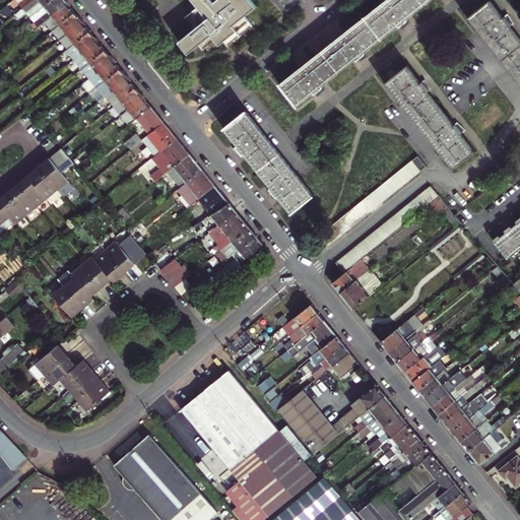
[(27,0),(22,4),(25,8),(36,0),(42,0),(44,2),(46,0),(27,0)]
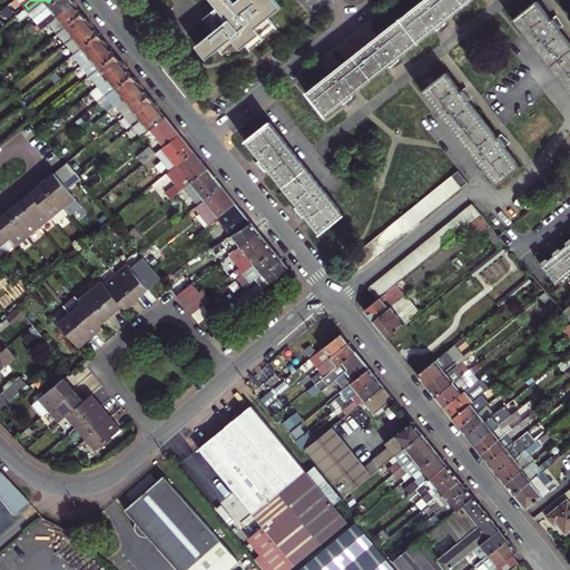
[(50,0),(48,2),(32,15),(41,26),(49,19),(57,13),(56,12),(65,6),(66,7),(74,0),(72,0),(50,0)]
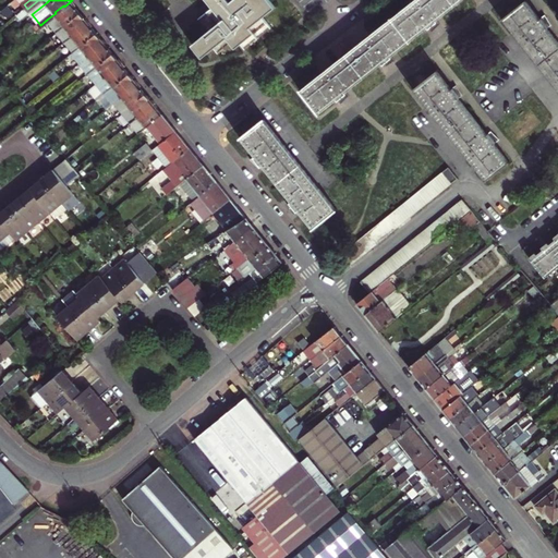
[(55,12),(56,13),(48,19),(56,28),(63,23),(80,9),(75,4),(72,0),(64,7),(63,5),(55,12)]
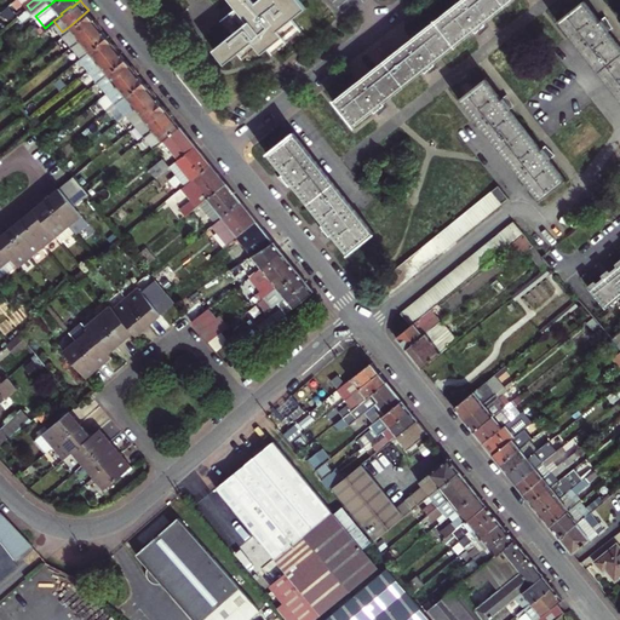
[(234,0),(236,3),(219,16),(231,30),(213,45),(224,58),(237,47),(242,53),(257,42),(262,47),(268,41),(274,47),(300,26),(292,15),(304,4),(300,0),(234,0)]
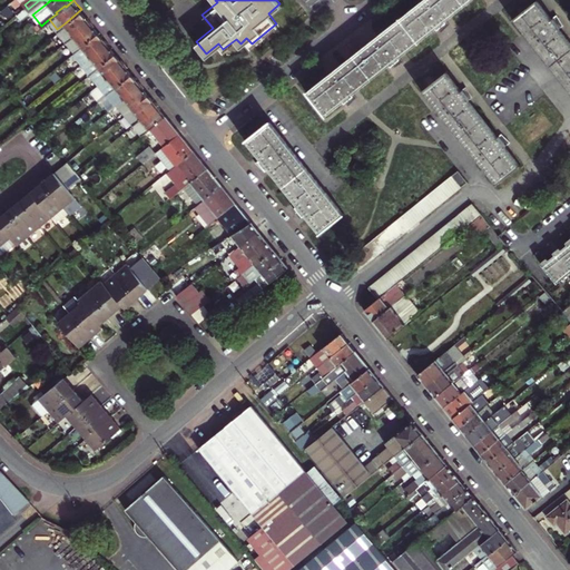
[(327,114),(326,112),(344,99),(347,104),(355,95),(353,91),(390,62),(392,65),(402,59),(399,56),(436,25),(441,30),(449,21),(446,18),(468,0),(422,0),(374,38),(334,70),(310,90),(307,88),(305,89),(325,116),(327,114)]
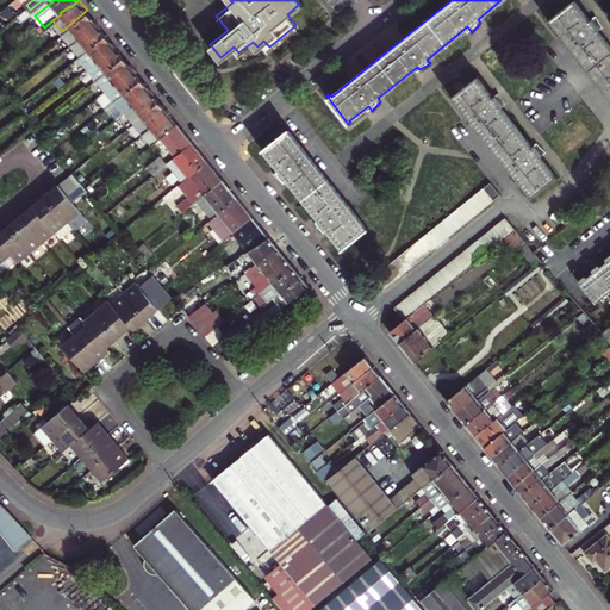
[(572,0),(548,19),(551,22),(553,19),(609,91),(609,42),(599,30),(604,26),(597,14),(591,19),(576,1),(577,0),(572,0)]
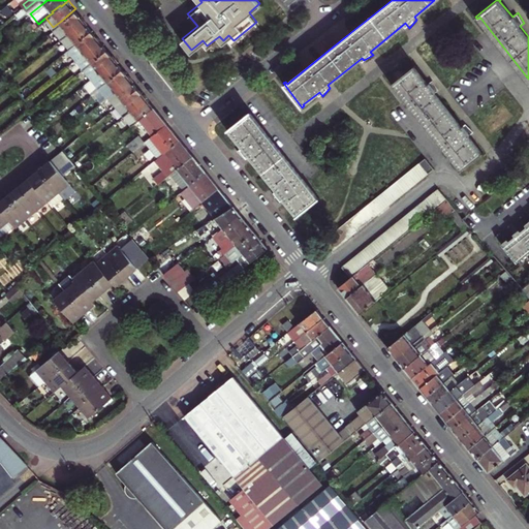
[(76,26),(84,20),(80,14),(75,8),(60,22),(53,27),(61,37),(68,32),(67,30),(74,24),(76,26)]
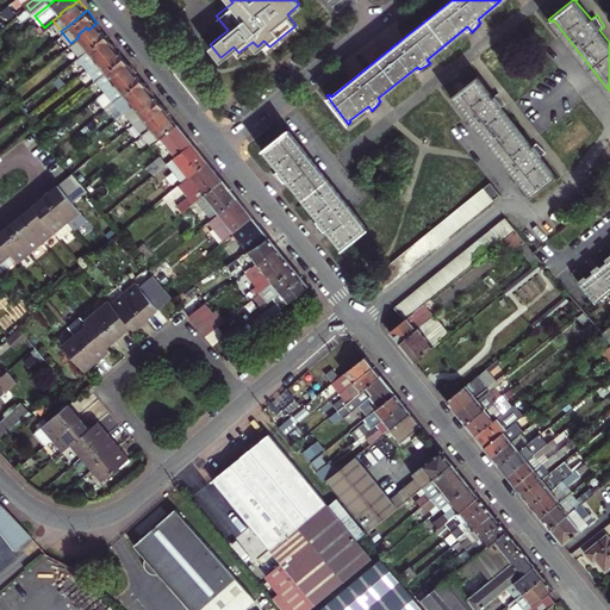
[(78,35),(79,37),(70,43),(79,54),(87,48),(105,33),(100,27),(97,23),(88,30),(86,27),(78,35)]
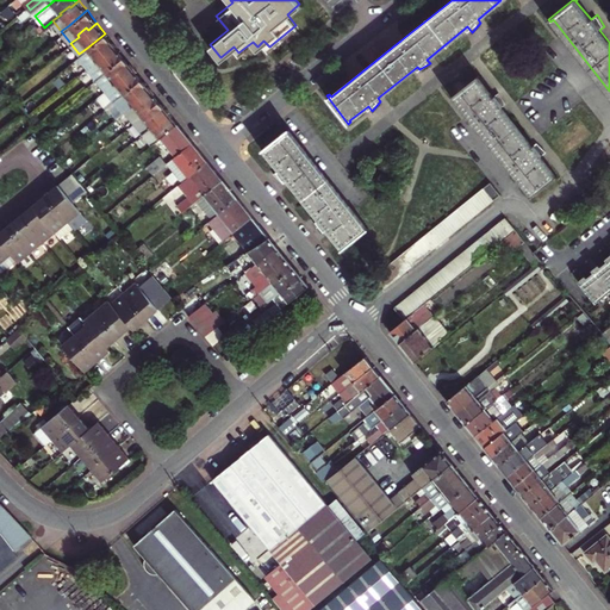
[(110,38),(105,33),(87,48),(79,54),(88,64),(97,58),(95,57),(105,50),(106,53),(114,45),(113,43),(110,38)]
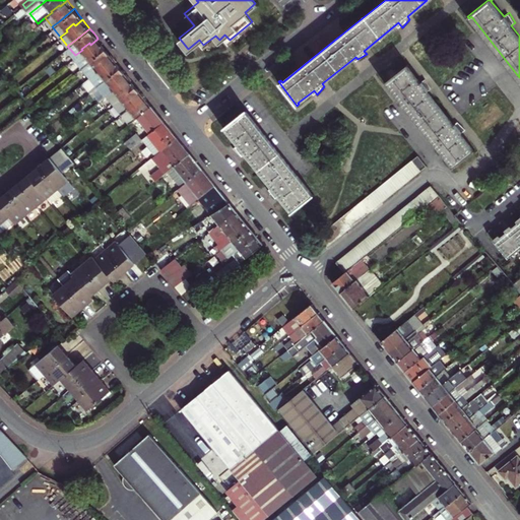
[(82,64),(105,47),(102,43),(98,39),(90,45),(89,43),(81,49),(82,50),(75,55),(82,64)]
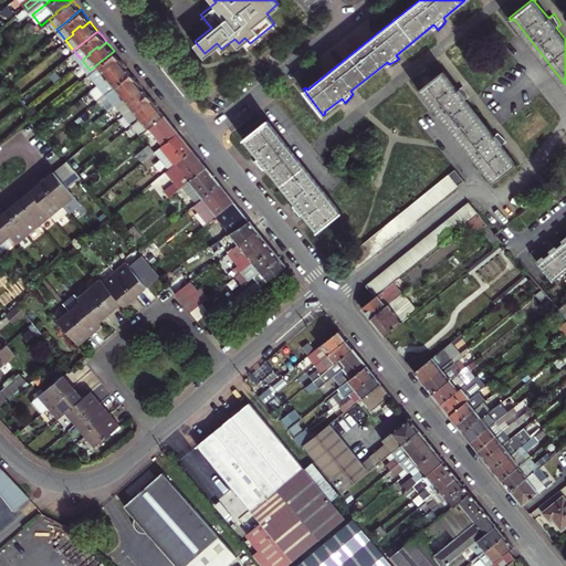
[(114,69),(123,62),(119,58),(114,51),(90,70),(97,80),(105,74),(105,73),(113,66),(114,69)]
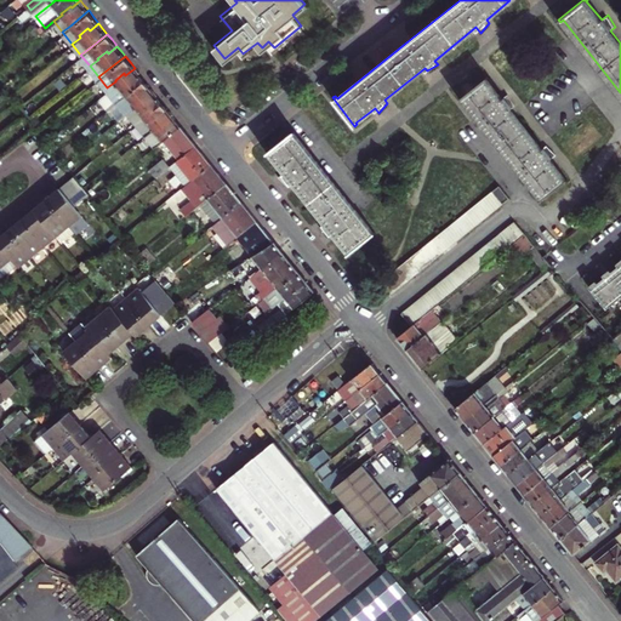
[(115,80),(115,81),(107,87),(107,89),(117,100),(143,78),(140,73),(135,68),(125,75),(124,73),(115,80)]
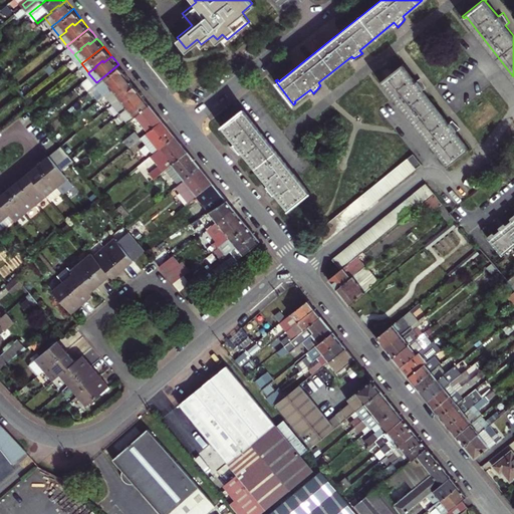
[(403,59),(378,79),(380,81),(381,80),(447,160),(445,161),(447,163),(471,143),(469,141),(468,142),(456,127),(460,122),(452,116),(449,118),(423,87),(427,84),(421,74),(416,78),(403,63),(405,61),(403,59)]
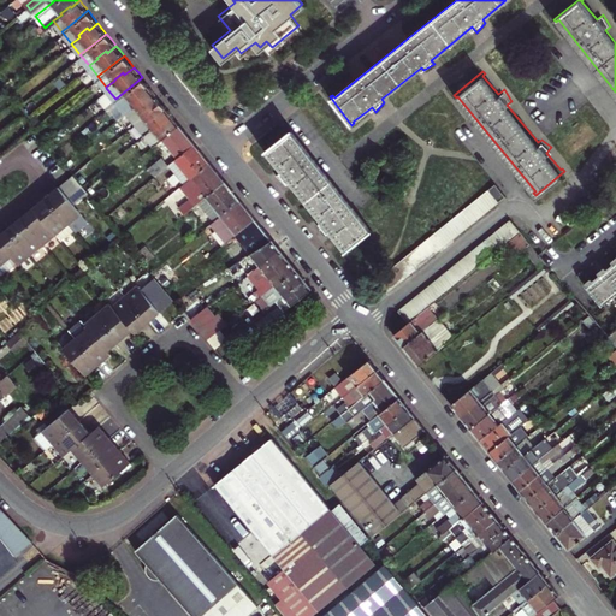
[(147,84),(142,77),(116,99),(114,100),(123,110),(124,108),(131,102),(140,94),(142,96),(152,89),(147,84)]
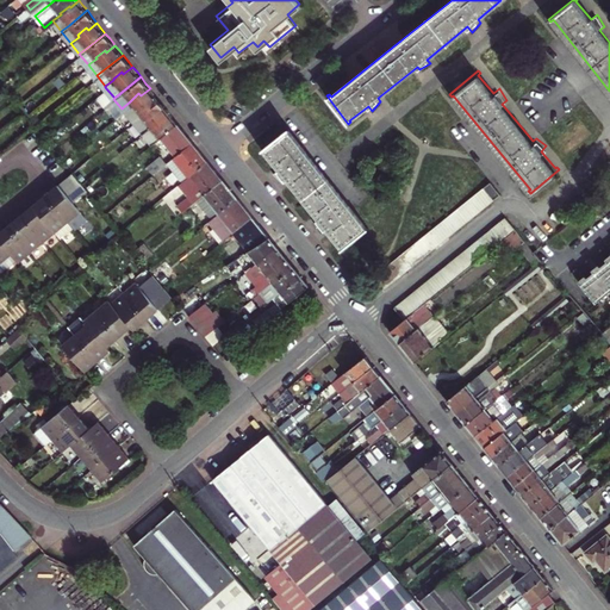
[(130,101),(123,107),(132,119),(139,113),(159,98),(155,94),(150,88),(141,95),(138,93),(130,101)]
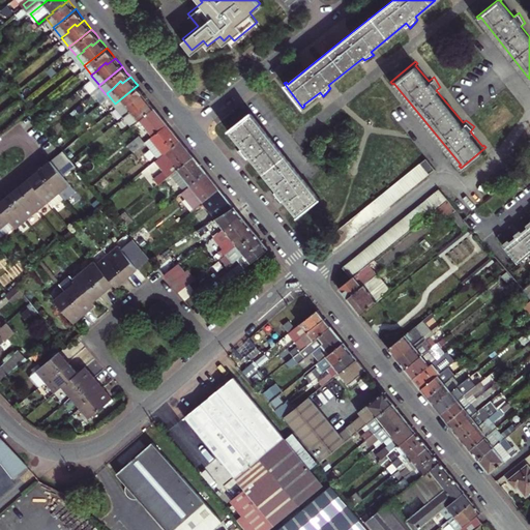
[(138,85),(121,98),(115,104),(123,113),(129,108),(128,107),(137,100),(138,102),(146,96),(142,91),(138,85)]
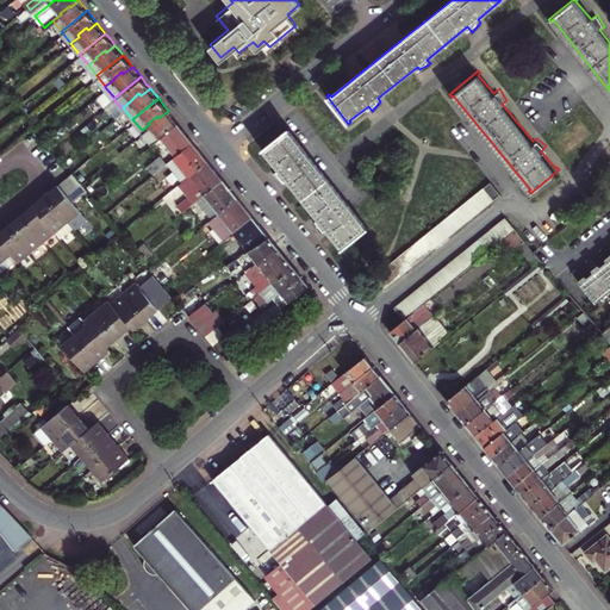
[(148,123),(149,124),(142,130),(150,142),(157,136),(160,135),(176,120),(172,114),(168,111),(159,118),(157,116),(148,123)]
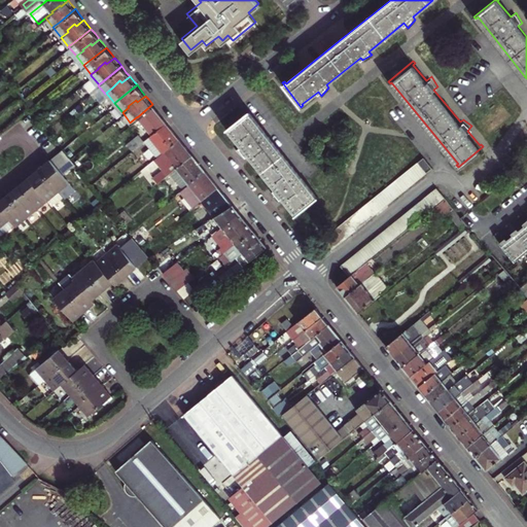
[(165,119),(157,110),(152,104),(138,116),(150,132),(165,119)]
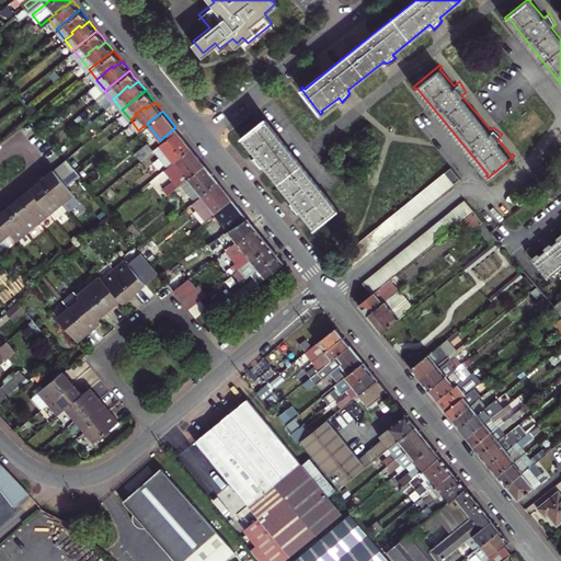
[(254,163),(258,167),(262,163),(290,201),(287,203),(290,209),(293,214),(298,209),(311,227),(310,228),(311,229),(339,208),(338,206),(335,207),(265,119),(266,119),(265,117),(238,137),(240,139),(242,137),(255,155),(250,158),(254,163)]
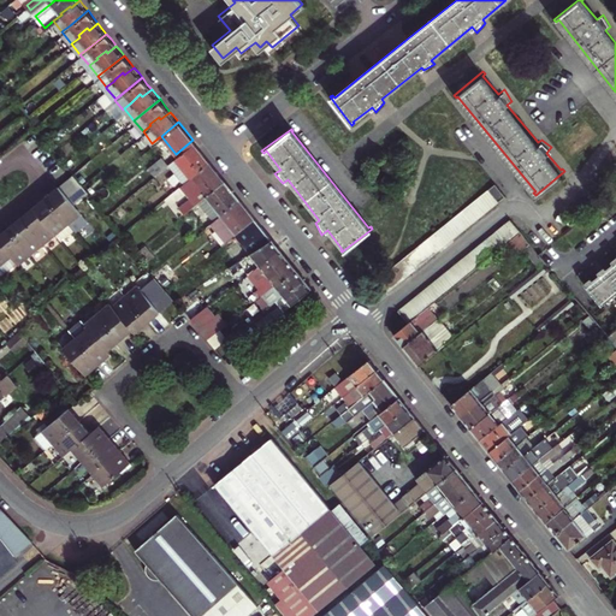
[(172,157),(188,175),(208,159),(200,148),(193,140),(176,154),(172,157)]
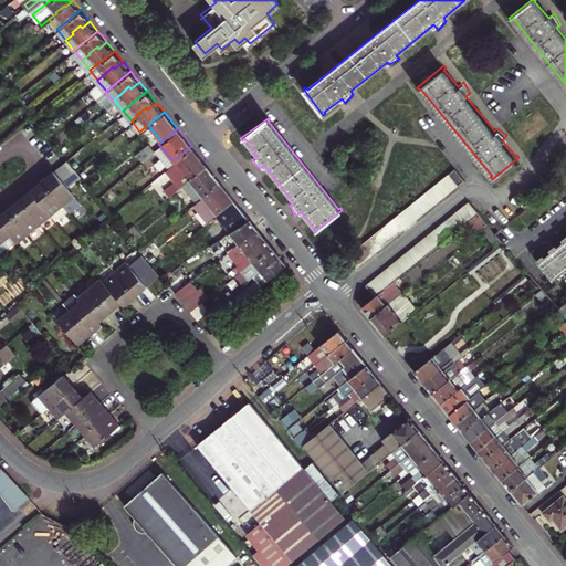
[(150,150),(153,148),(147,140),(135,152),(140,158),(150,150)]
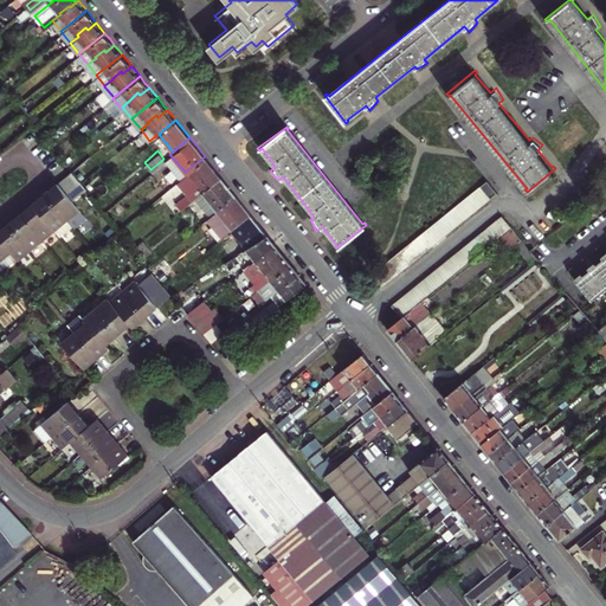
[(161,161),(176,179),(178,178),(185,172),(169,154),(163,159),(161,161)]
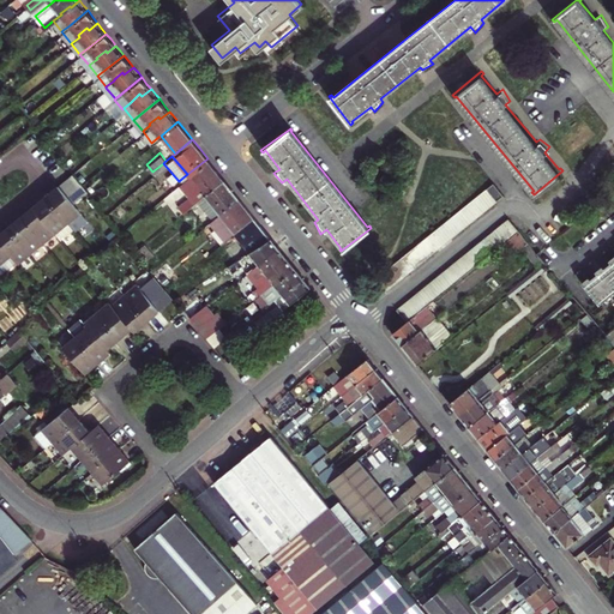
[(208,158),(187,174),(180,180),(190,192),(180,200),(185,206),(193,199),(202,193),(222,176),(215,168),(208,158)]
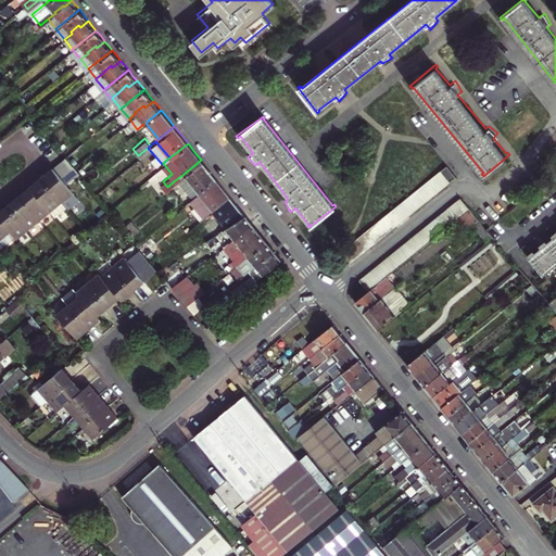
[(47,167),(40,173),(60,198),(66,205),(77,197),(72,189),(64,179),(77,171),(64,154),(62,156),(52,164),(50,165),(47,167)]
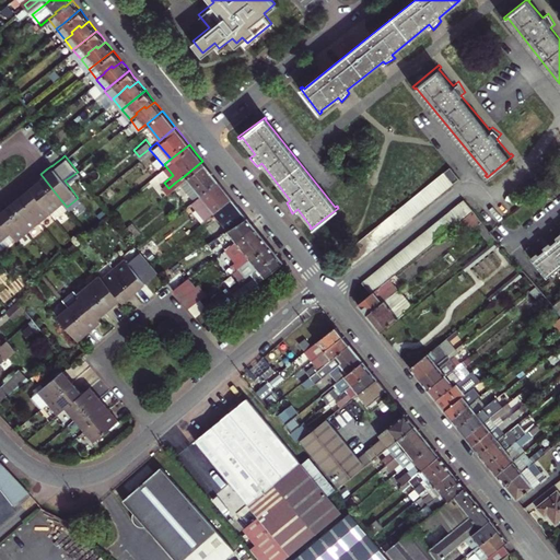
[(209,170),(202,161),(184,176),(198,193),(216,178),(209,170)]
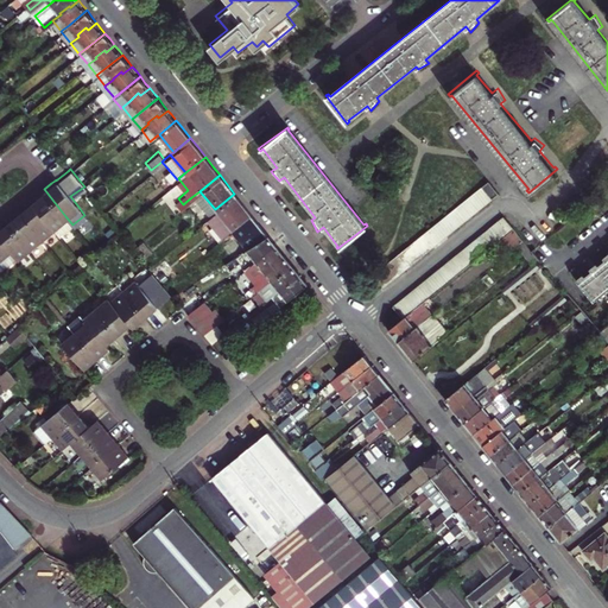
[(501,191),(491,178),(487,181),(372,273),(382,285),(501,191)]
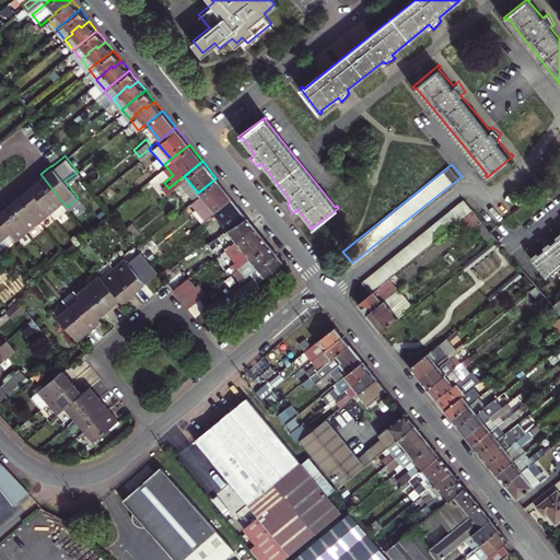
[(67,207),(60,199),(41,174),(35,178),(28,184),(48,209),(54,217),(67,207)]
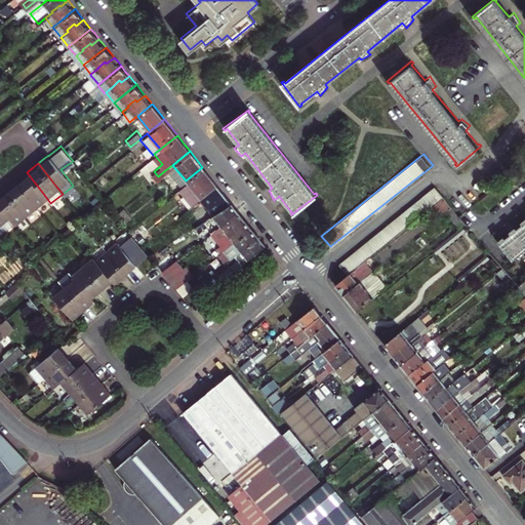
[(172,165),(165,170),(178,187),(186,180),(172,165)]
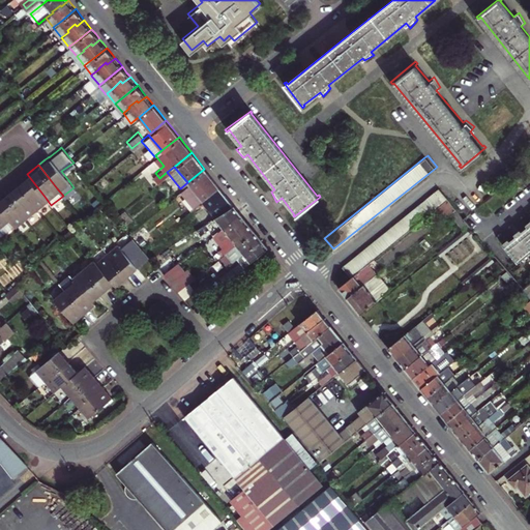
[(187,182),(201,199),(217,185),(212,178),(210,176),(204,169),(187,182)]
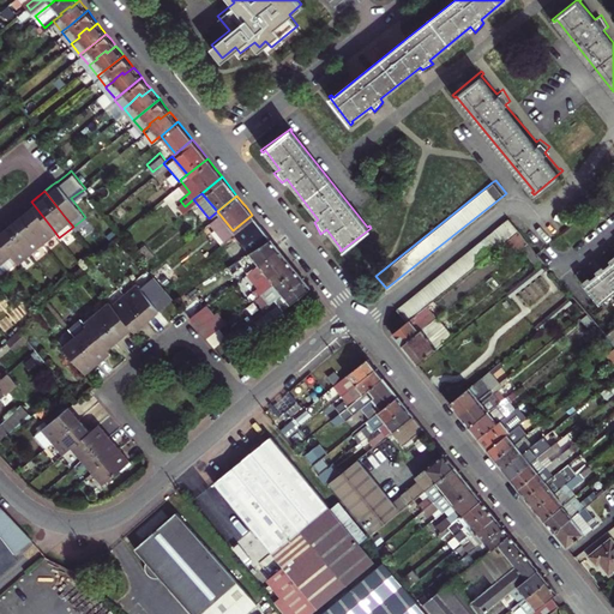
[(38,239),(53,229),(31,202),(25,206),(18,212),(38,239)]
